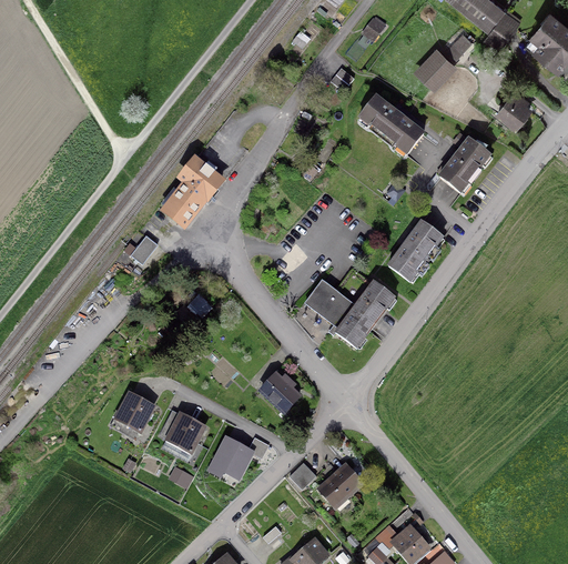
[(463,0),(492,23),(504,9),(492,0),(463,0)]
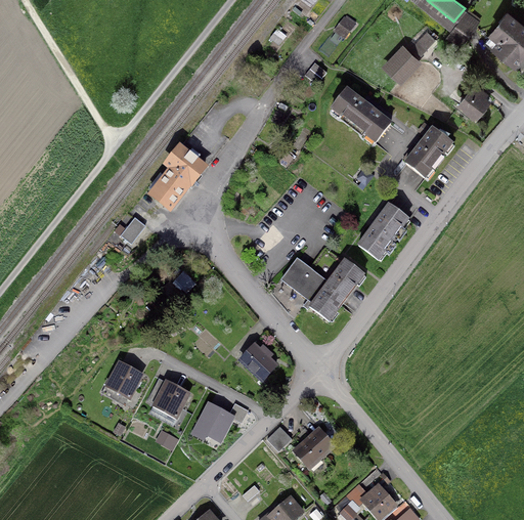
[(465,8),(453,22),(471,35),(481,23),(465,8)]
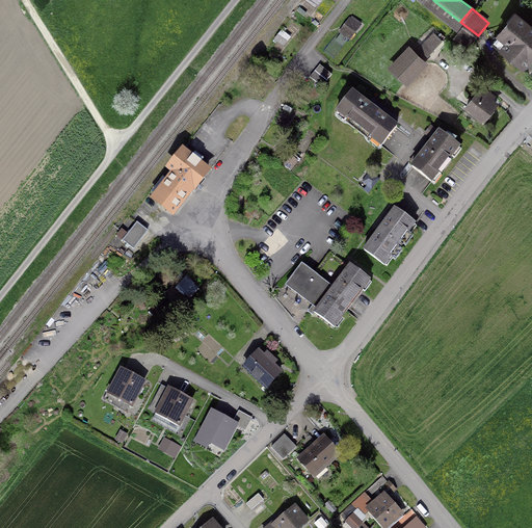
[(350,14),(349,14),(338,28),(349,36),(361,22),(360,21),(361,19),(351,12),(350,14)]
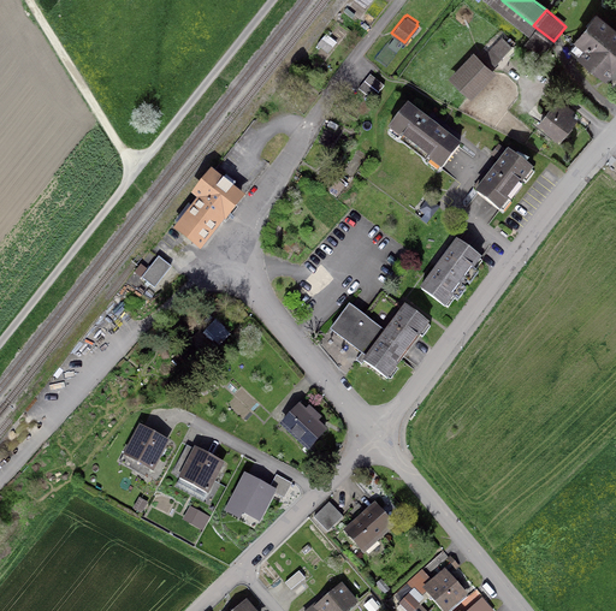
[(615,30),(597,16),(574,46),(610,73),(615,66),(615,30)]
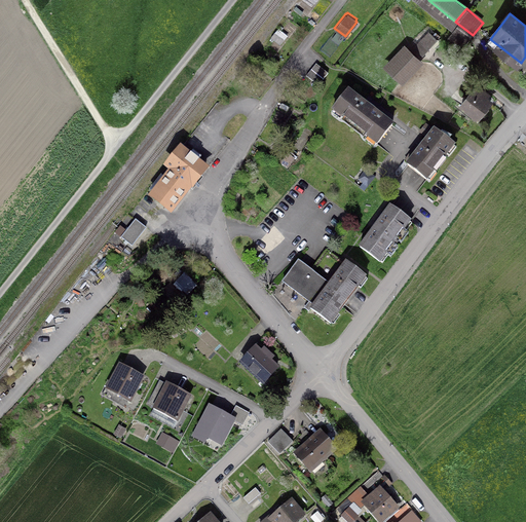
[(288,33),(277,25),(270,35),(280,42),(288,33)]
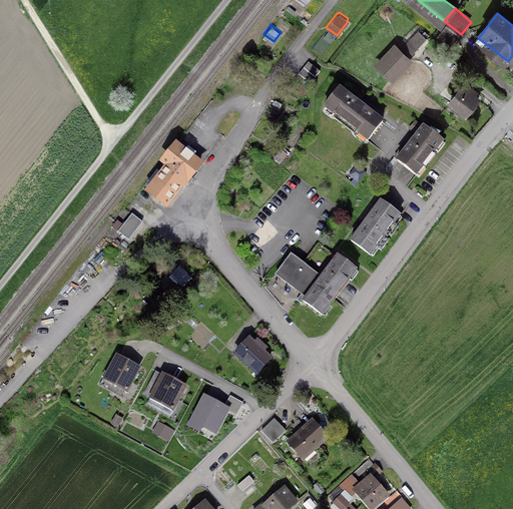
[(417,50),(428,36),(418,28),(406,42),(417,50)]
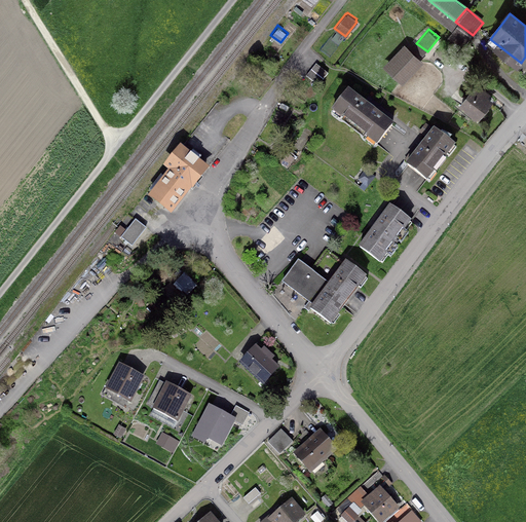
[(403,43),(383,66),(401,80),(419,58),(403,43)]
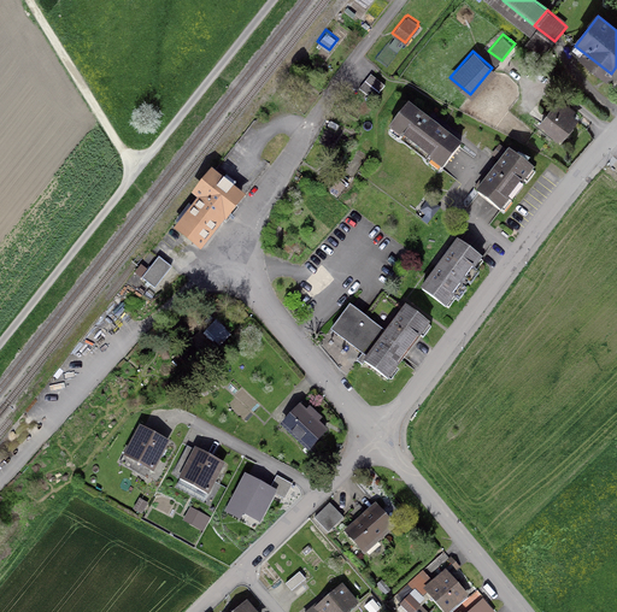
[(385,81),(372,70),(362,83),(374,94),(385,81)]
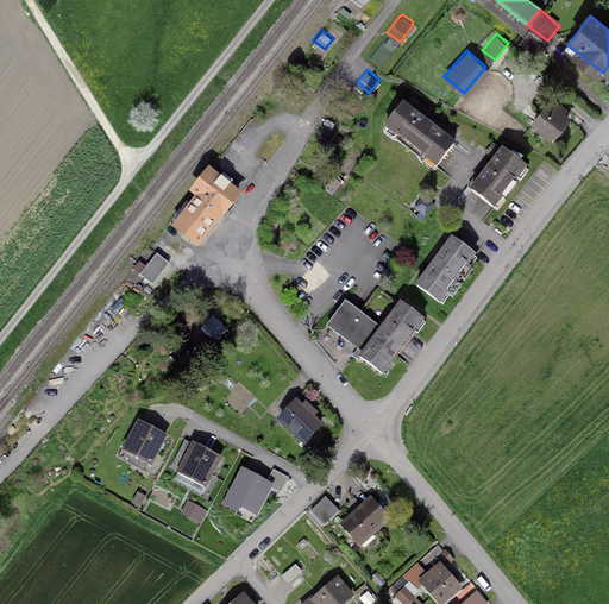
[(403,99),(384,124),(437,164),(457,139),(403,99)]
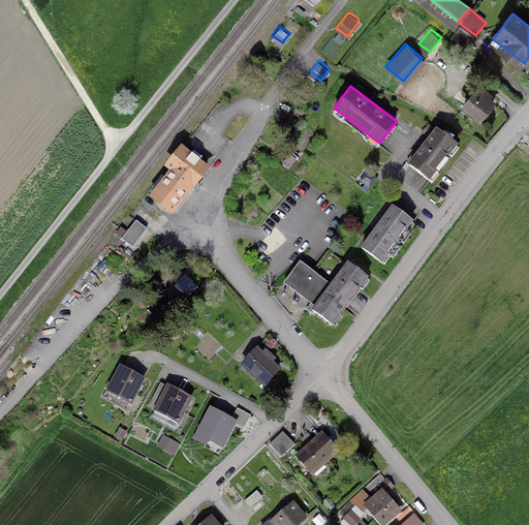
[(473,87),(462,103),(481,118),(494,101),(473,87)]
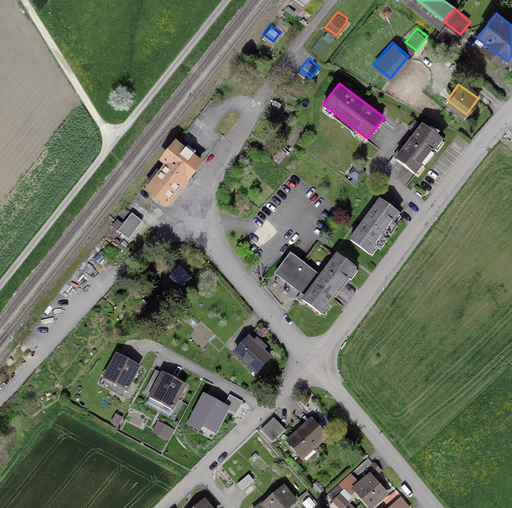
[(423,121),(395,156),(416,172),(443,137),(423,121)]
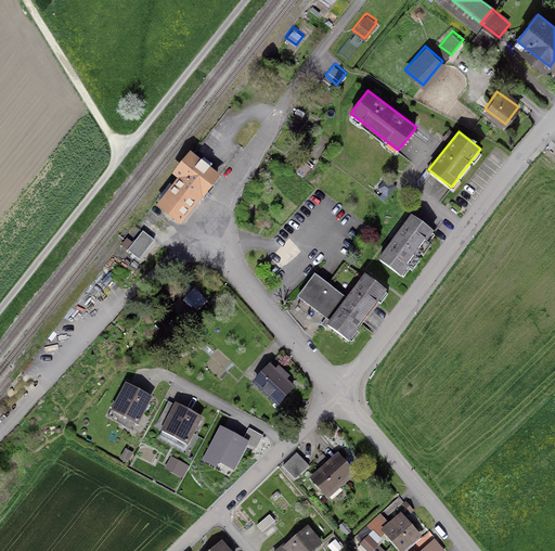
[(162,203),(180,217),(202,191),(216,174),(192,154),(178,171),(182,176),(162,203)]
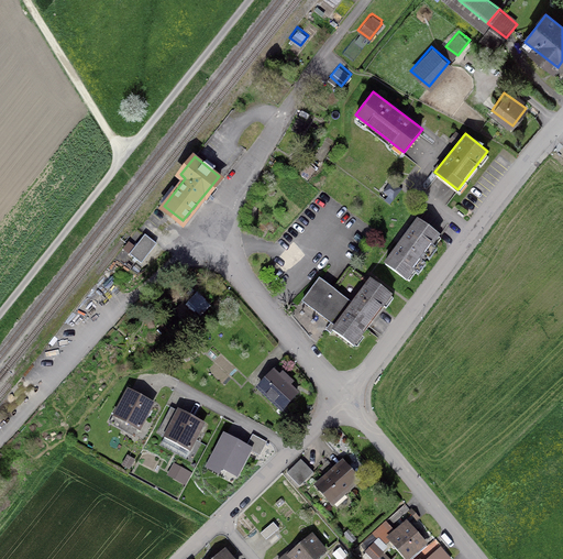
[(417,216),(383,261),(406,278),(440,233),(417,216)]
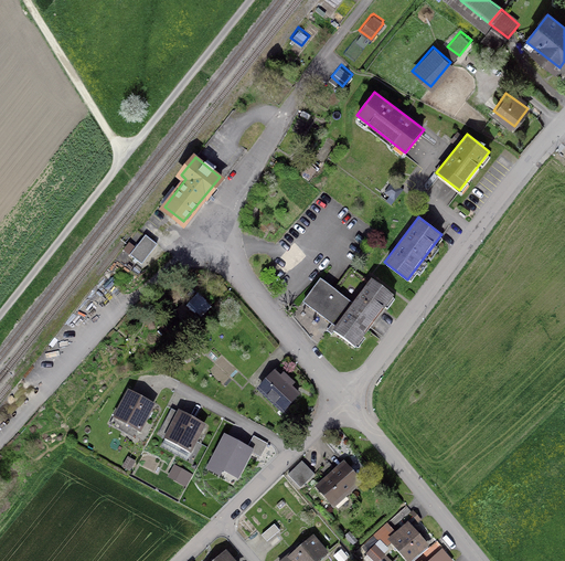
[(144,257),(157,240),(147,232),(134,250),(144,257)]
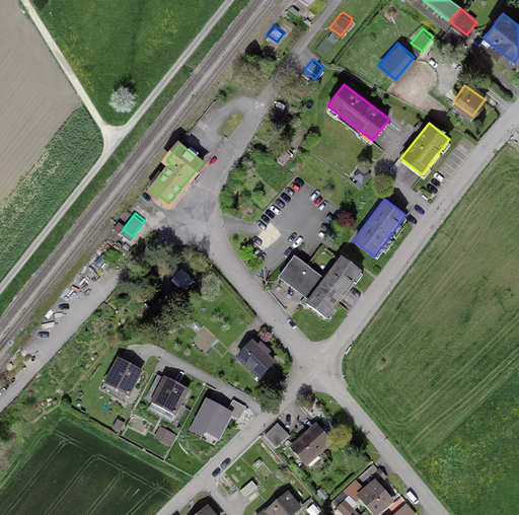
[(294,253),(279,275),(305,294),(301,300),(305,303),(306,302),(327,317),(363,270),(341,253),(324,276),(294,253)]
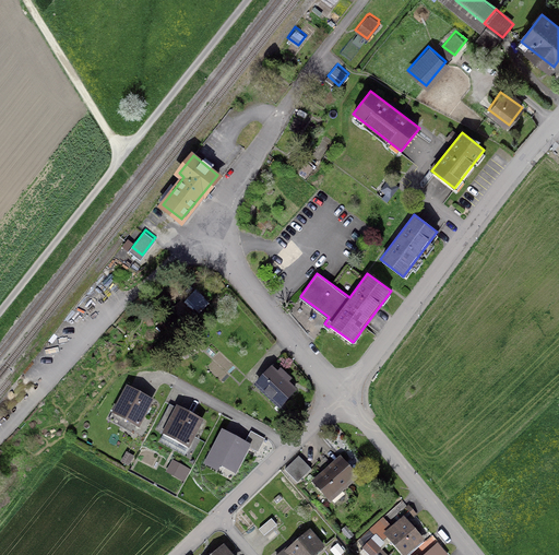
[(294,389),(269,369),(253,390),(278,409),(294,389)]
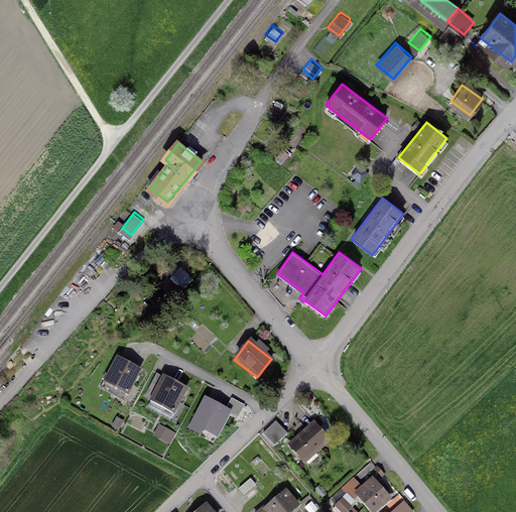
[(141,370),(117,357),(102,385),(126,398),(141,370)]
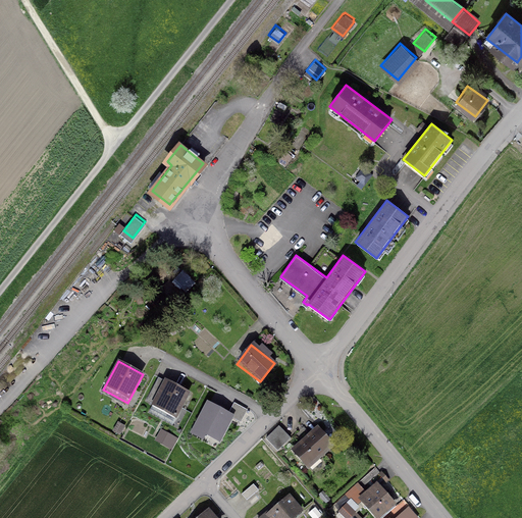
[(189,393),(165,379),(152,403),(175,416),(189,393)]
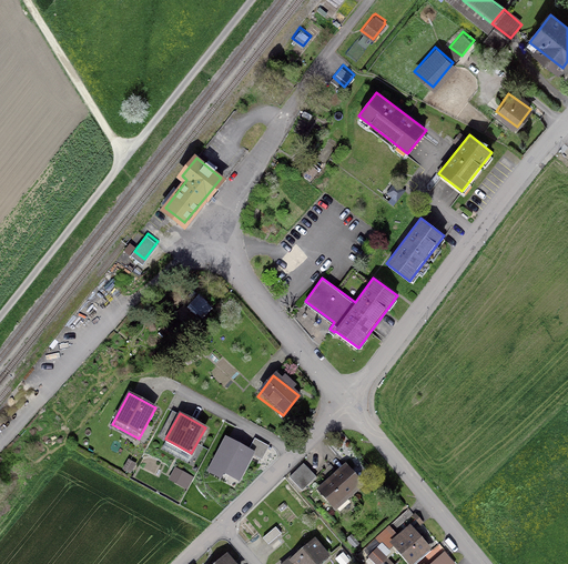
[(247,451),(229,443),(217,466),(237,475),(247,451)]
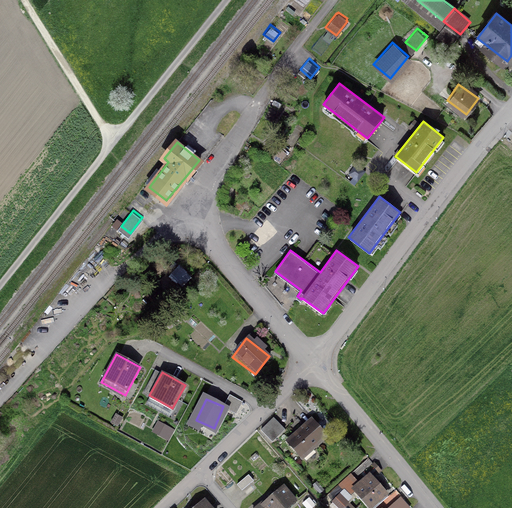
[(262,426),(273,438),(286,426),(274,414),(262,426)]
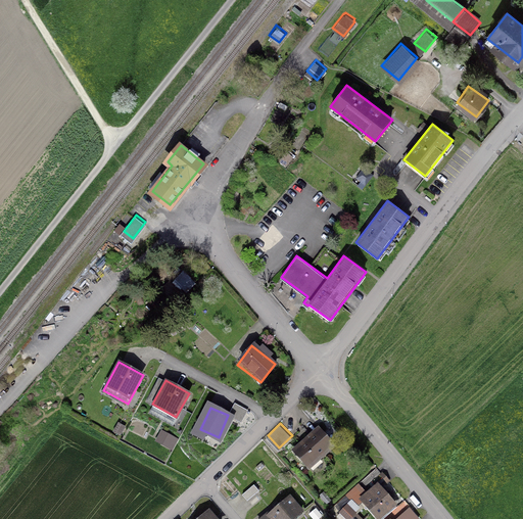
[(334,447),(318,429),(295,447),(311,466),(334,447)]
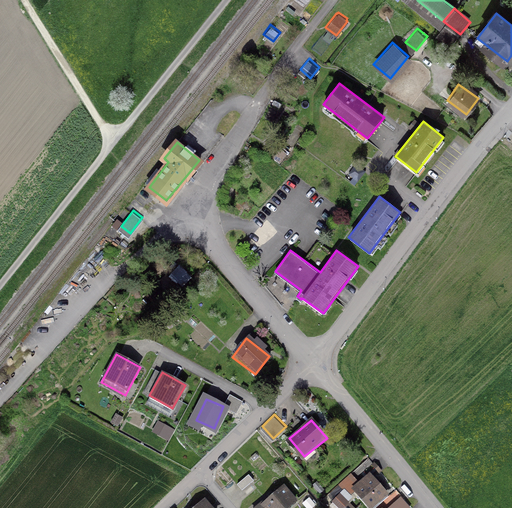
[(254,478),(249,472),(239,480),(244,486),(254,478)]
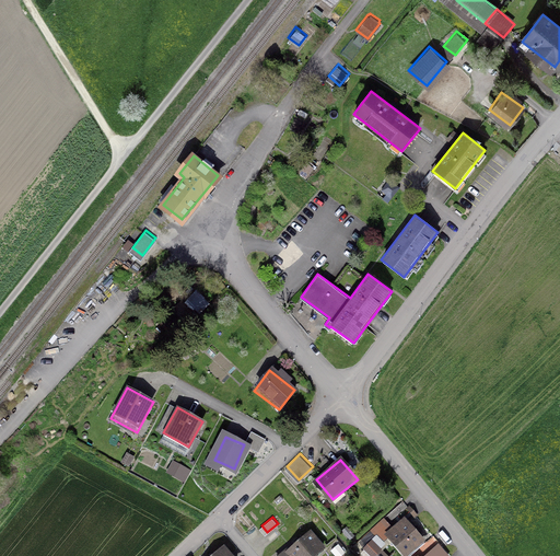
[(407,518),(387,534),(404,555),(424,540),(407,518)]
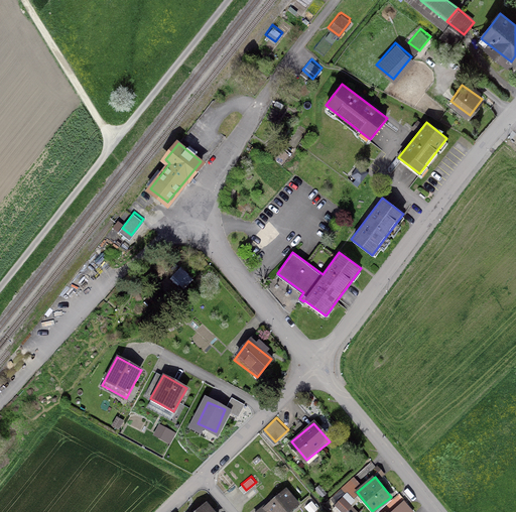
[(271,511),(291,511),(297,507),(285,492),(267,507),(271,511)]
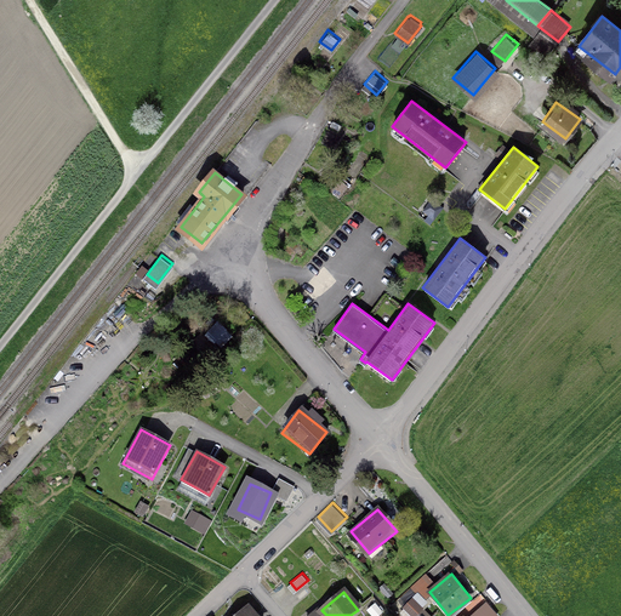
[(488,599),(469,615),(490,615),(497,609),(488,599)]
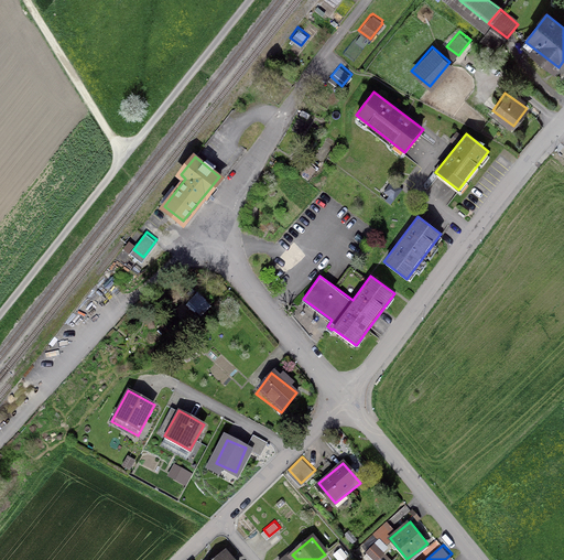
[(376,546),(369,552),(376,559),(388,559),(389,559),(376,546)]
